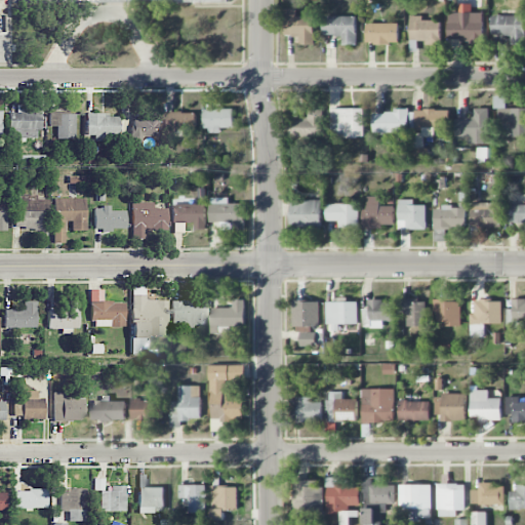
[(314,16),(297,16),(297,8),(285,8),(285,36),(303,36),(303,45),(314,45),(314,16)]
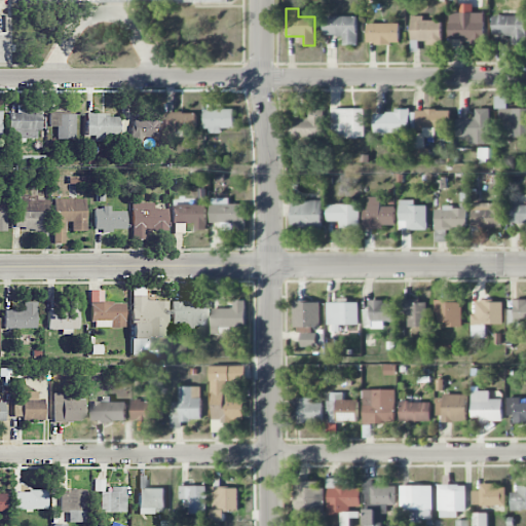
[(484,12),(449,13),(450,42),(485,42),(484,12)]
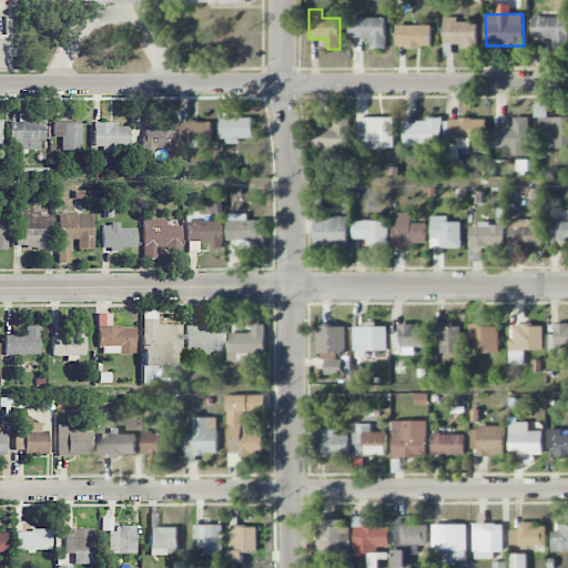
[(457,22),(457,17),(444,18),(445,52),(453,52),(452,48),(477,47),(477,22),(457,22)]
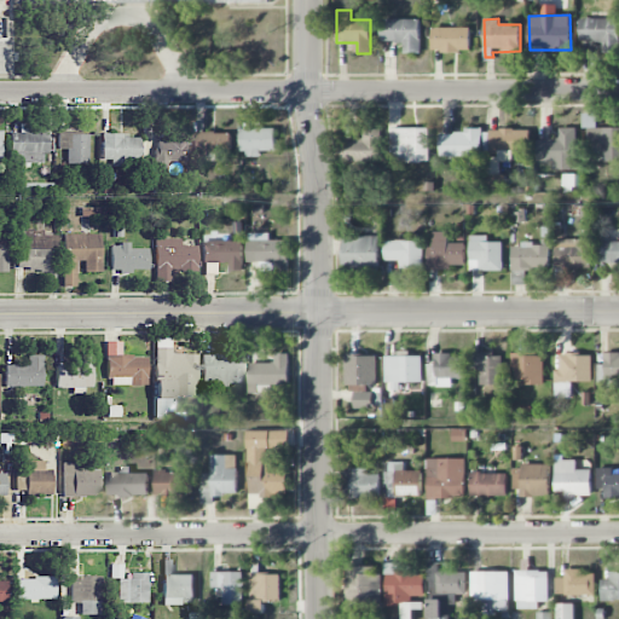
[(618,18),(579,19),(579,41),(602,41),(602,52),(618,51),(618,18)]
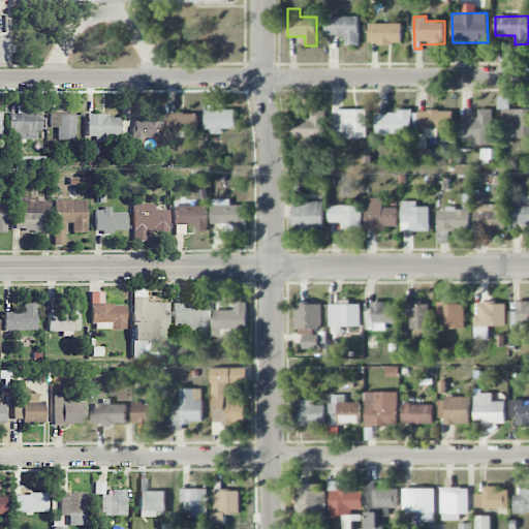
[(360,17),(325,17),(327,36),(345,35),(345,45),(360,44),(360,17)]
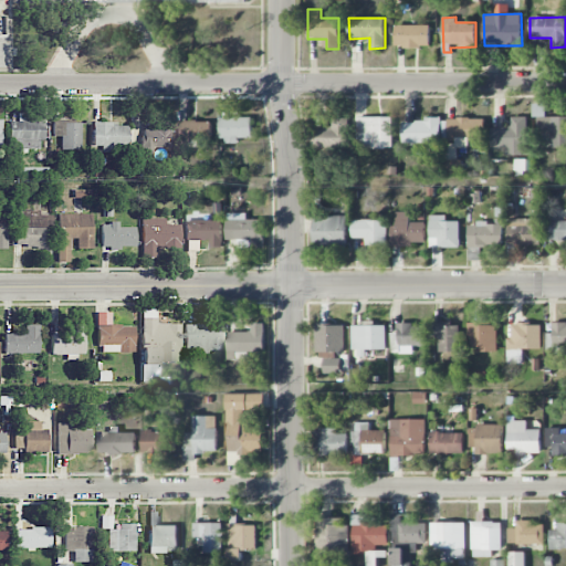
[(395,25),(396,48),(430,48),(430,24),(395,25)]
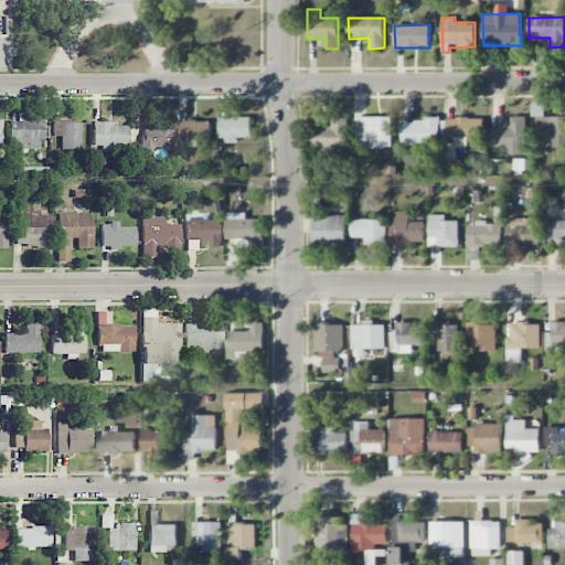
[(220,118),(221,144),(238,144),(238,138),(252,137),(252,117),(220,118)]
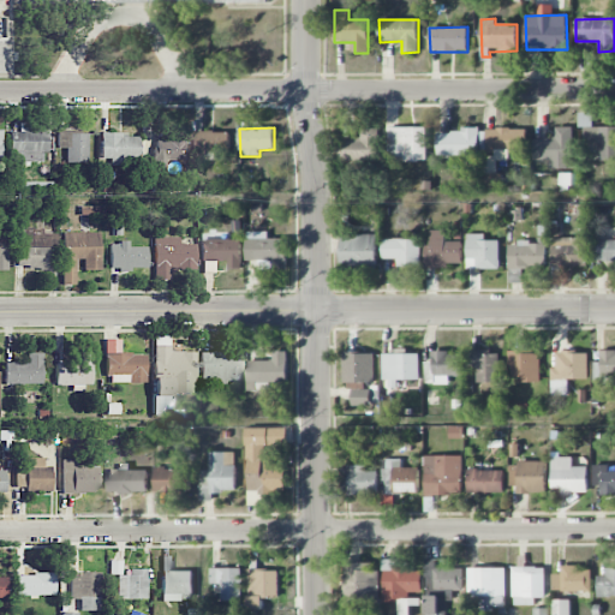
[(340,138),(339,162),(377,162),(378,129),(362,127),(362,138),(340,138)]
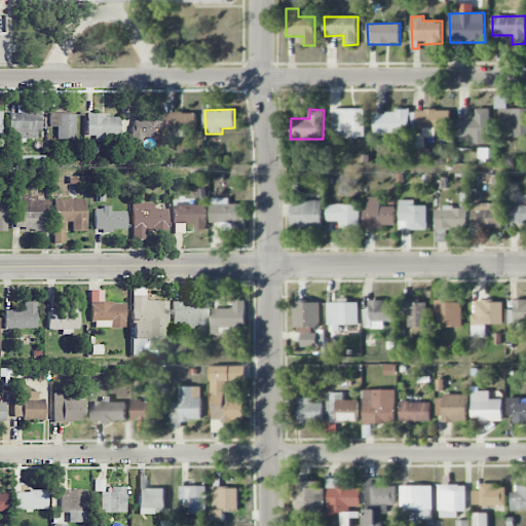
[(365,137),(365,109),(332,109),(333,137),(365,137)]
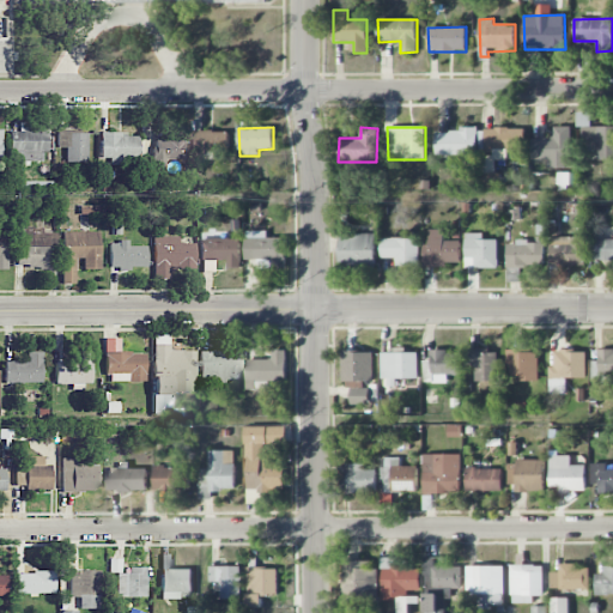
[(570,169),(570,127),(554,127),(553,138),(532,138),(530,159),(547,161),(547,168),(570,169)]
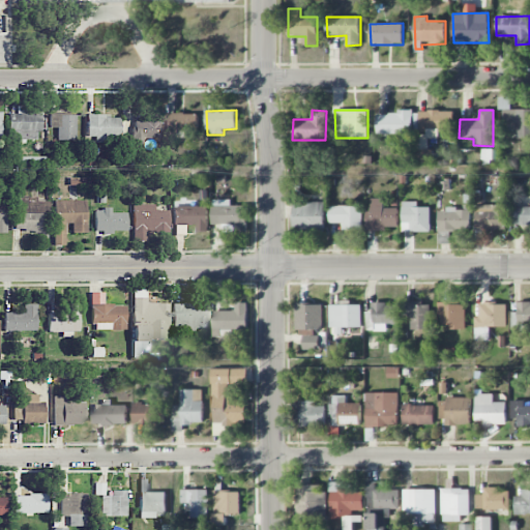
[(419,111),(419,128),(427,129),(427,138),(439,139),(439,130),(452,130),(453,112),(419,111)]
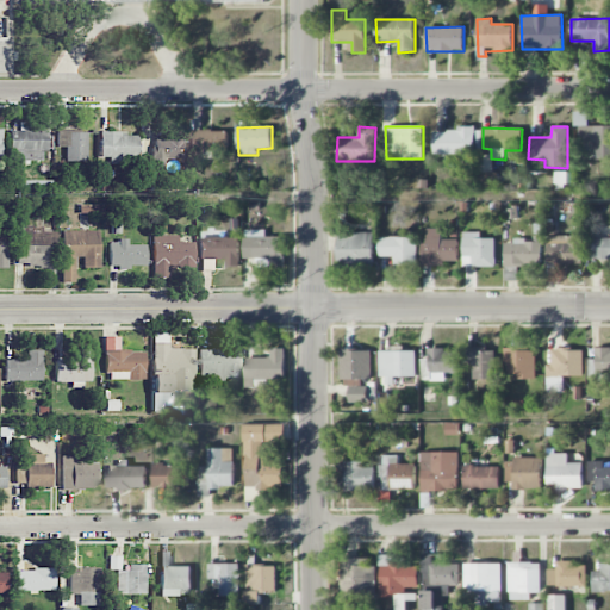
[(48,150),(48,130),(10,129),(10,160),(42,161),(42,150),(48,150)]
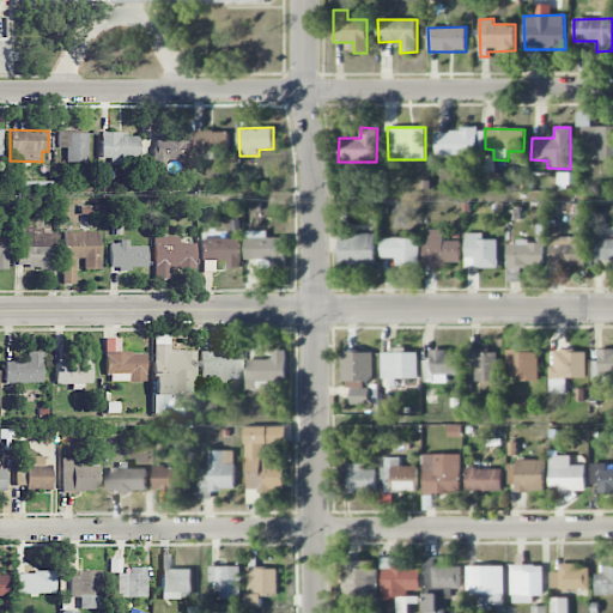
[(66,162),(87,162),(87,129),(56,129),(56,147),(66,147),(66,162)]
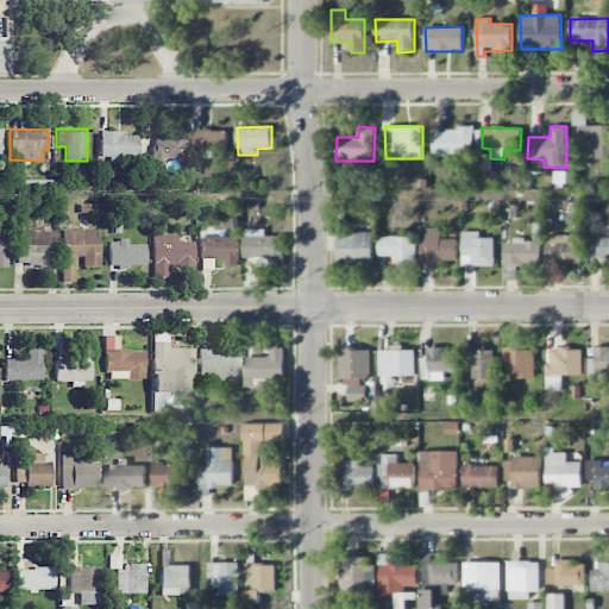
[(473,129),(433,130),(433,155),(475,154),(473,129)]
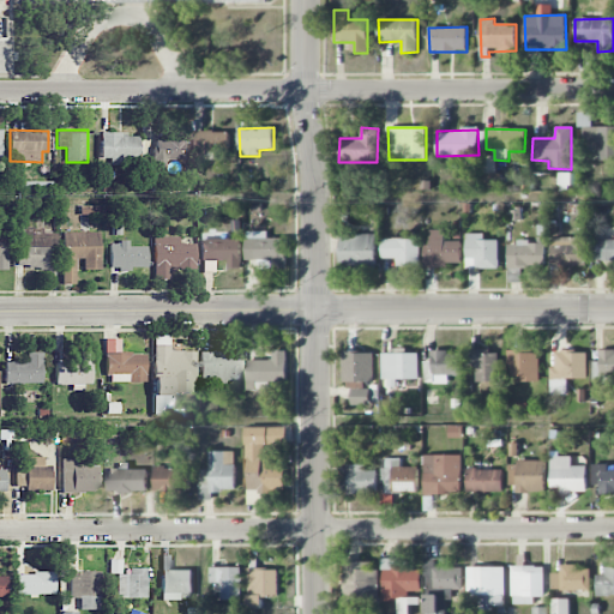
[(229,151),(229,131),(192,132),(192,151),(229,151)]
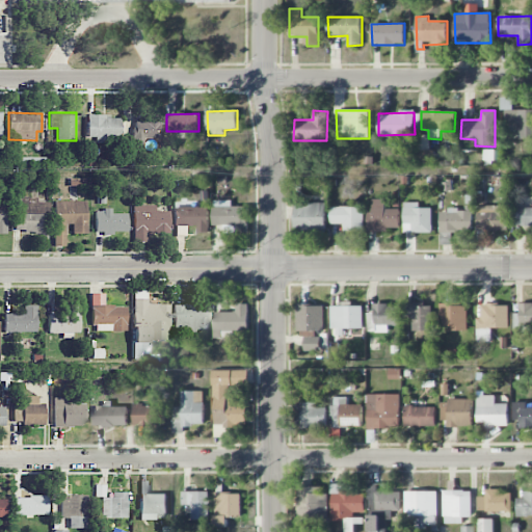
[(86,137),(96,137),(96,141),(121,141),(121,116),(86,115),(86,137)]
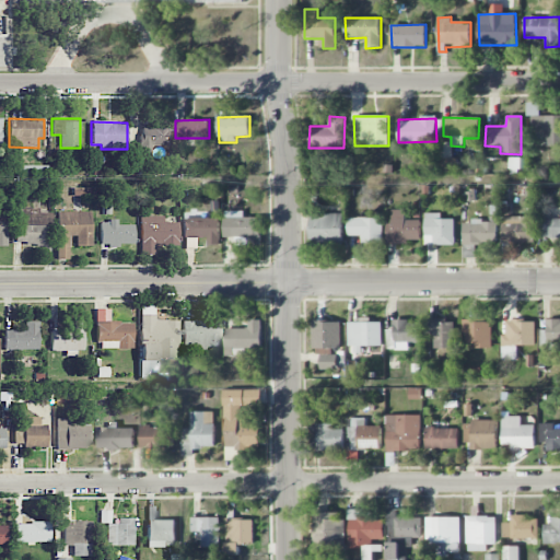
[(168,146),(168,124),(141,124),(141,153),(152,153),(152,146),(168,146)]
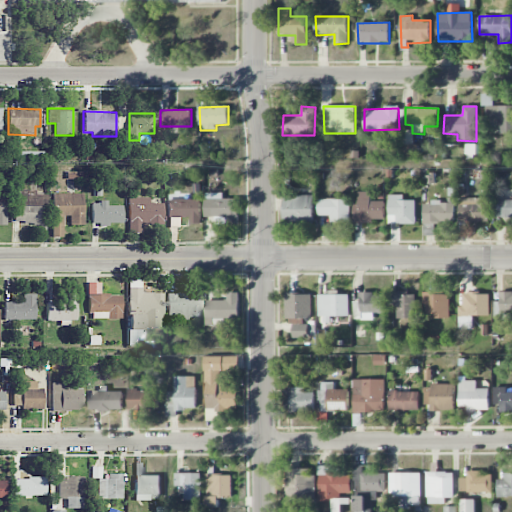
[(413,130),(402,130),(403,158),(418,157),(417,143),(413,143),(413,130)]
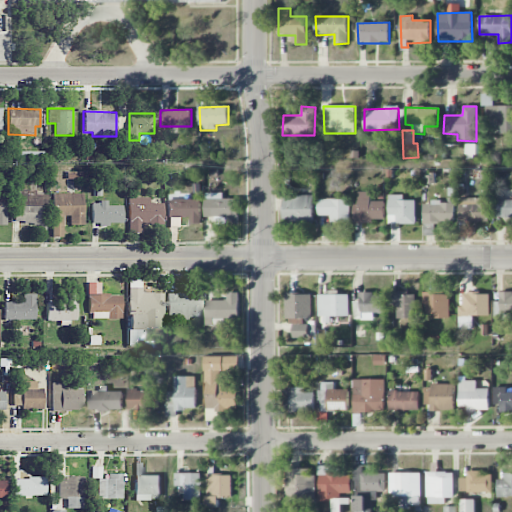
[(47,195),(35,195),(35,190),(13,190),(13,223),(46,223),(47,195)]
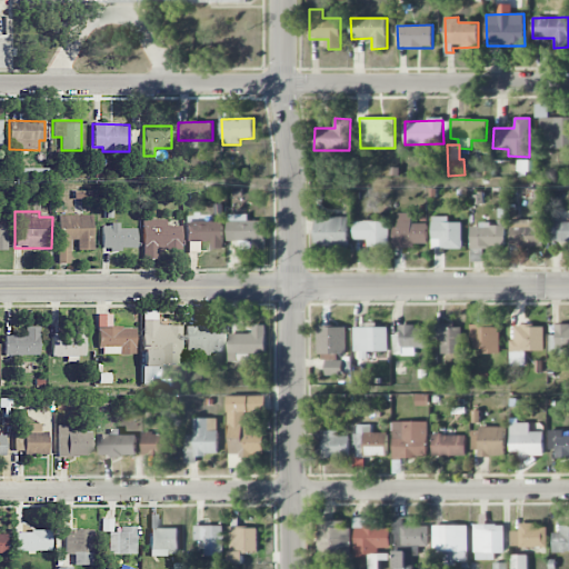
[(427,223),(411,223),(411,213),(398,213),(398,227),(393,227),(395,247),(428,246),(427,223)]
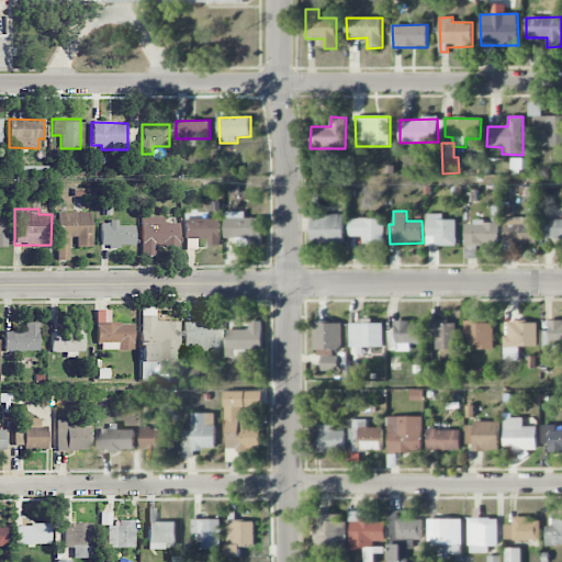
[(91,212),(56,213),(56,260),(68,260),(68,237),(76,236),(76,246),(91,246),(91,212)]
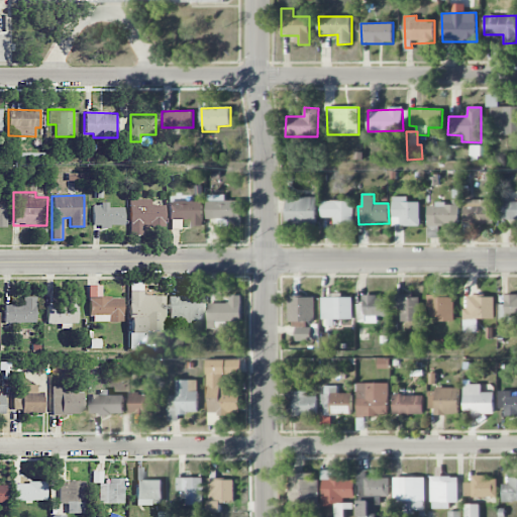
[(225,195),(207,195),(207,218),(218,219),(218,226),(241,227),(241,201),(225,200),(225,195)]
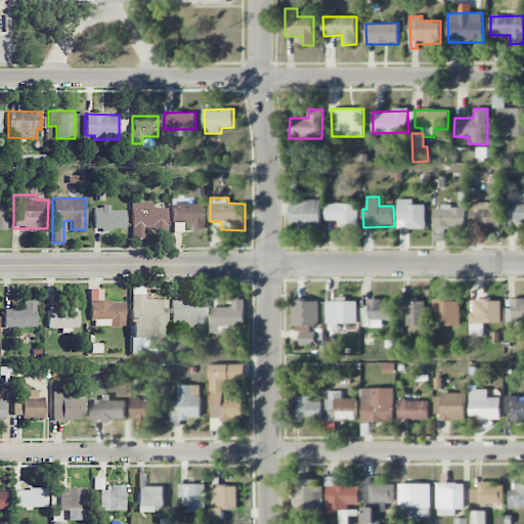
[(290,200),(291,228),(321,227),(320,200),(290,200)]
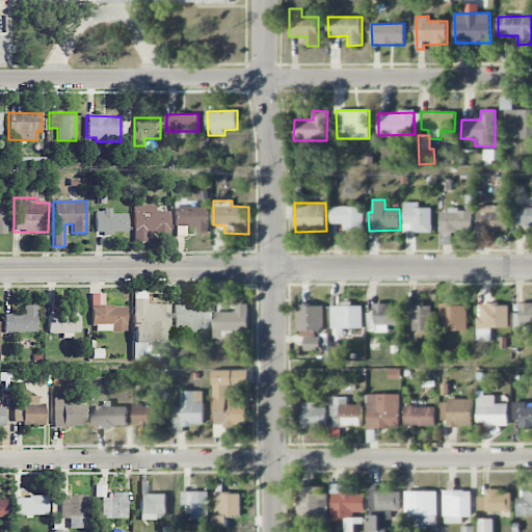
[(432,208),(419,208),(419,203),(404,203),(403,233),(431,233),(432,208)]
